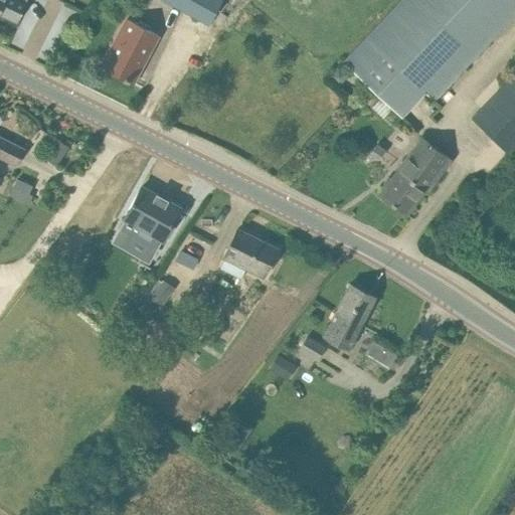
[(0,0),(0,13),(16,21),(25,3),(18,0),(0,0)]
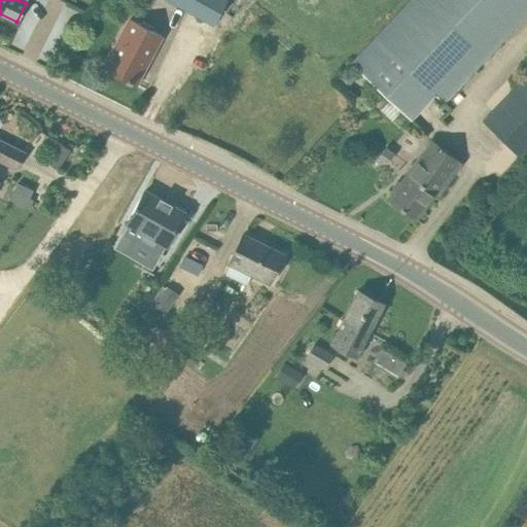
[(49,0),(49,13),(62,13),(61,0),(49,0)]
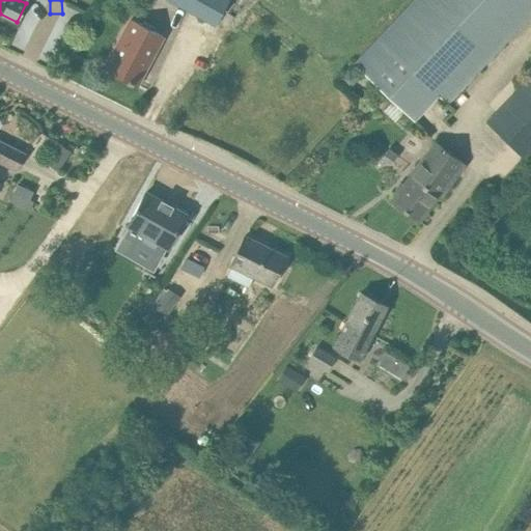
[(166,0),(215,26),(229,0),(166,0)]
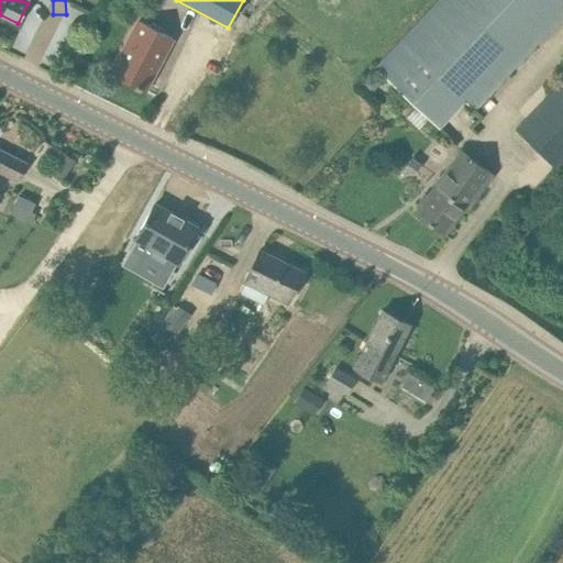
[(562,17),(562,0),(437,0),(374,66),(440,129),(465,102),(475,111),(562,17)]
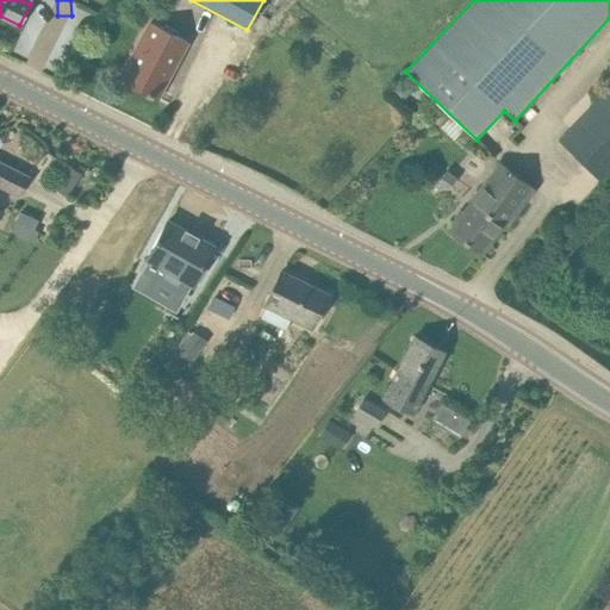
[(151,23),(122,79),(156,97),(186,42),(151,23)]
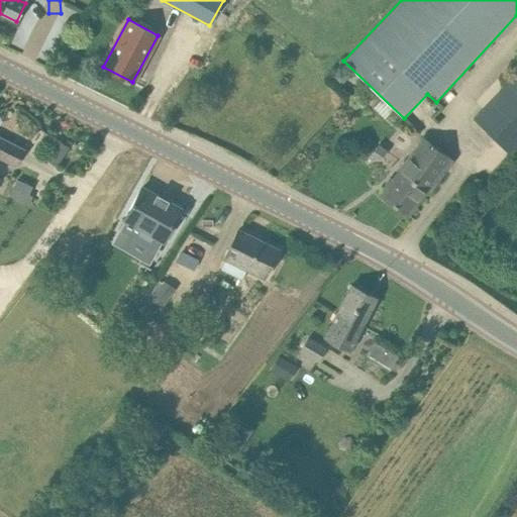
[(330,78),(328,81),(337,89),(340,86),(346,80),(336,72),(330,78)]
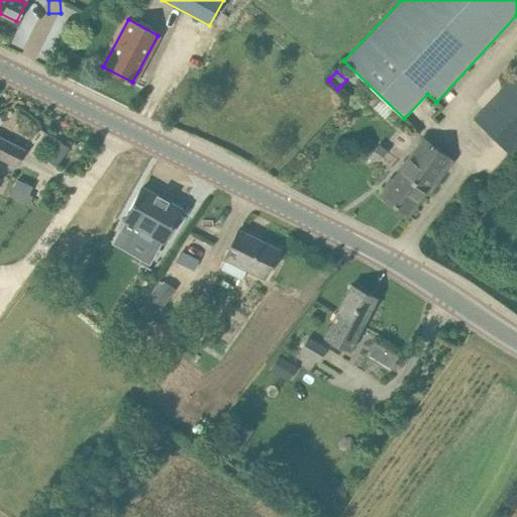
[(516,73),(473,118),(513,158),(516,152),(516,73)]
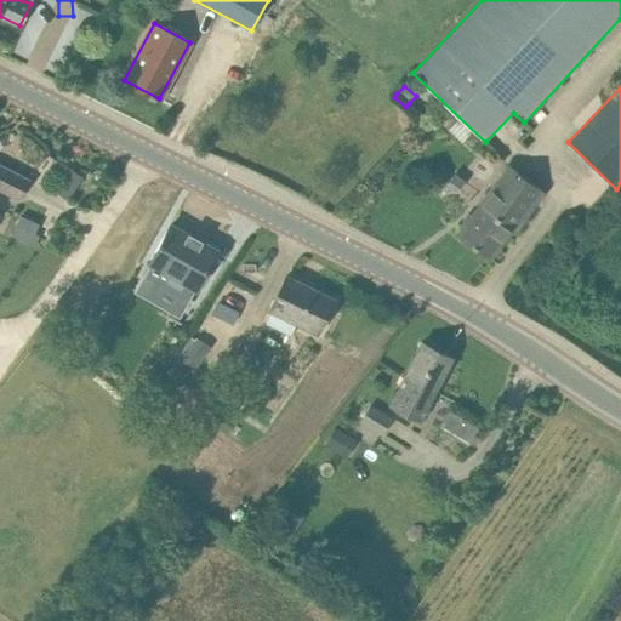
[(0,191),(18,201),(30,178),(0,163),(0,191)]
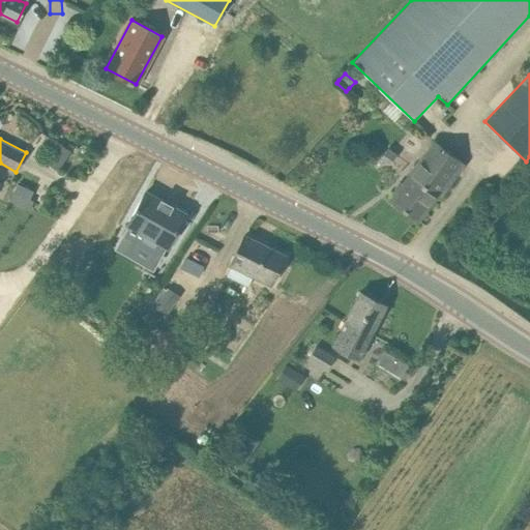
[(440,196),(463,165),(434,143),(390,200),(418,221),(439,194),(440,196)]
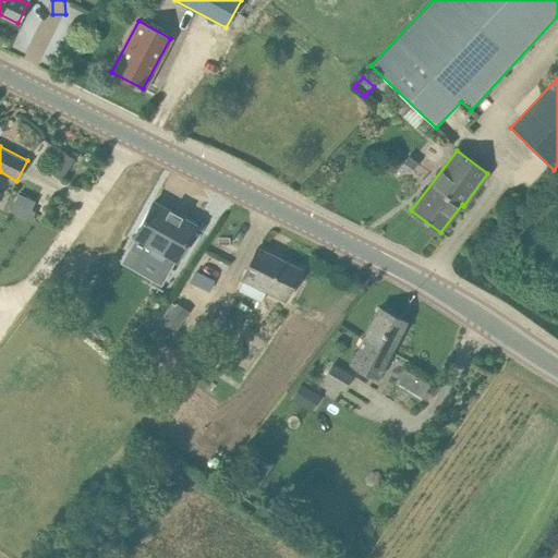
[(35,202),(17,193),(10,210),(32,220),(36,209),(33,208),(35,202)]
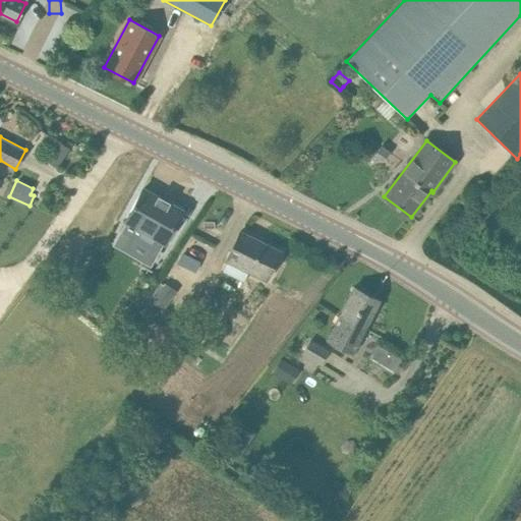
[(125,221),(165,242),(182,211),(142,188),(125,221)]
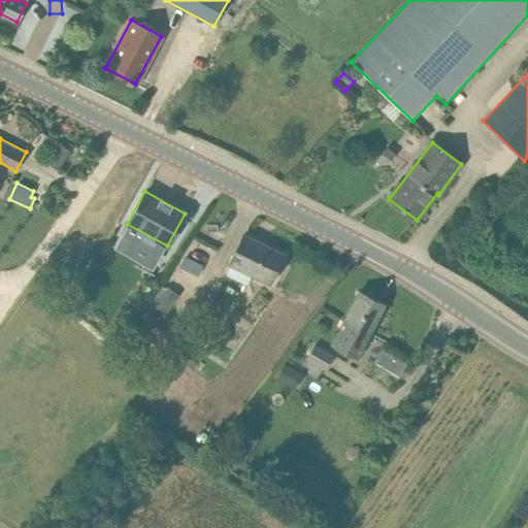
[(269,284),(284,255),(243,234),(229,263),(269,284)]
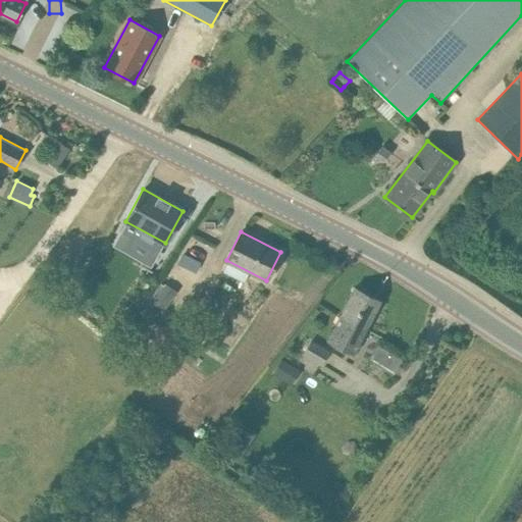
[(164,284),(152,302),(162,310),(175,293),(164,284)]
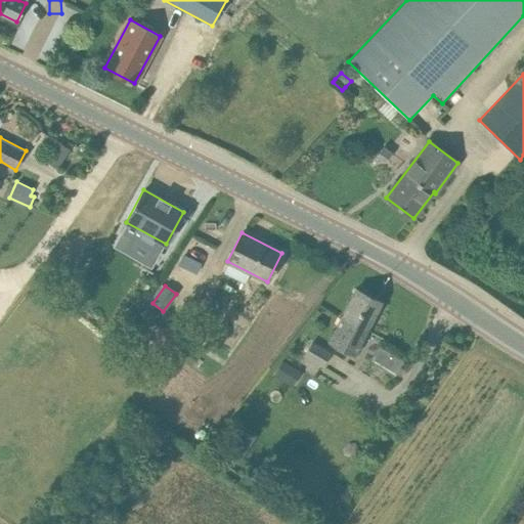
[(355,288),(329,341),(355,354),(382,301),(355,288)]
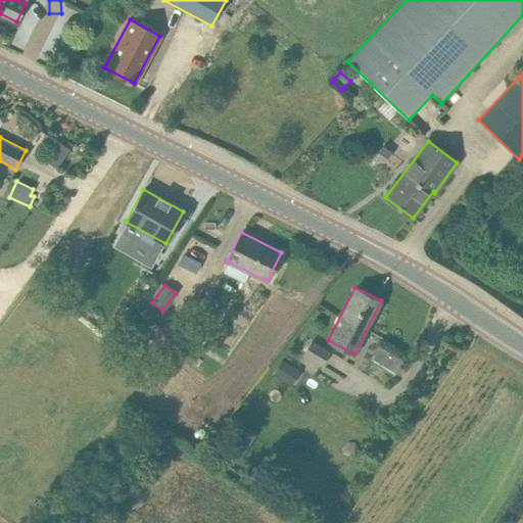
[(321,367),(330,351),(312,340),(302,355),(321,367)]
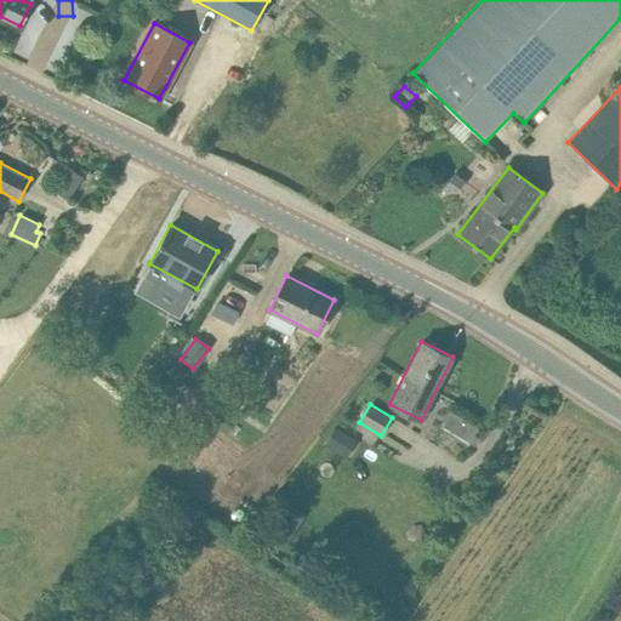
[(466,443),(476,427),(446,409),(437,425),(466,443)]
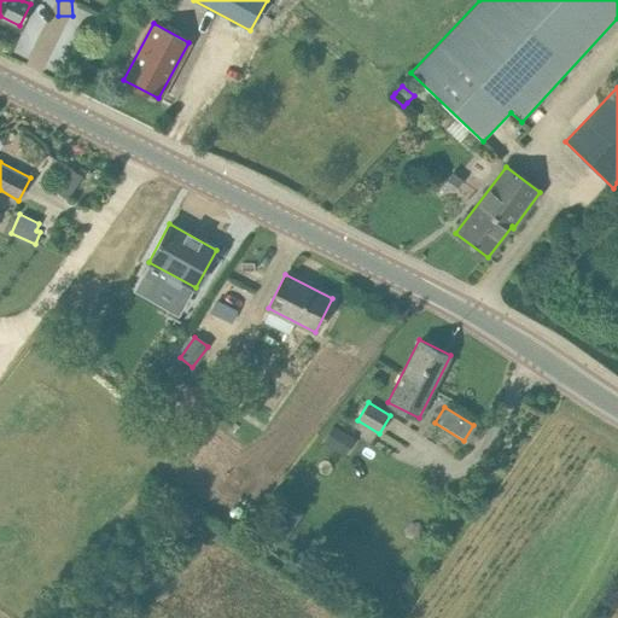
[(333,425),(322,442),(338,450),(348,433),(333,425)]
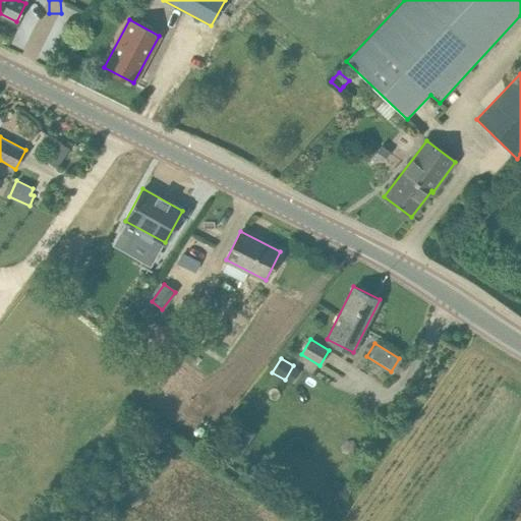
[(350,490),(339,483),(332,495),(343,502),(350,490)]
